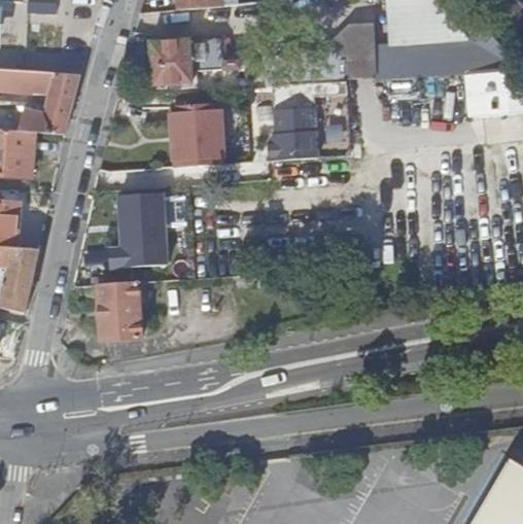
[(177,0),(178,9),(230,4),(229,1),(219,2),(219,0),(177,0)]
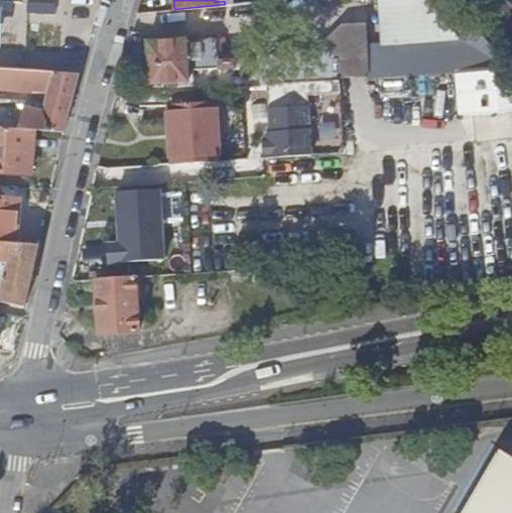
[(380,44),(364,45),(366,79),(510,69),(453,0),(421,0),(456,39),(380,44)]
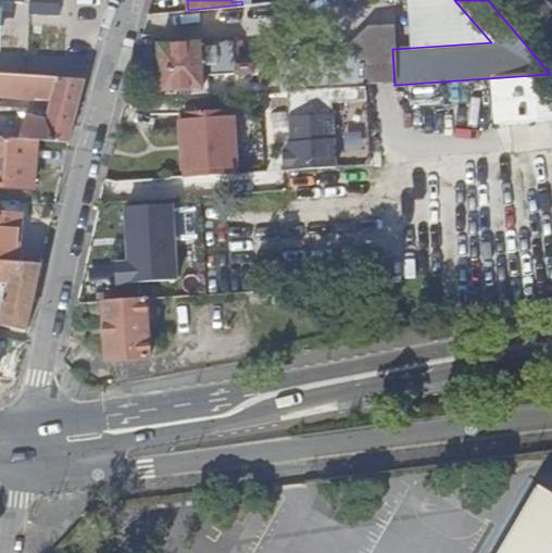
[(406,0),(410,48),(491,42),(454,0),(406,0)]
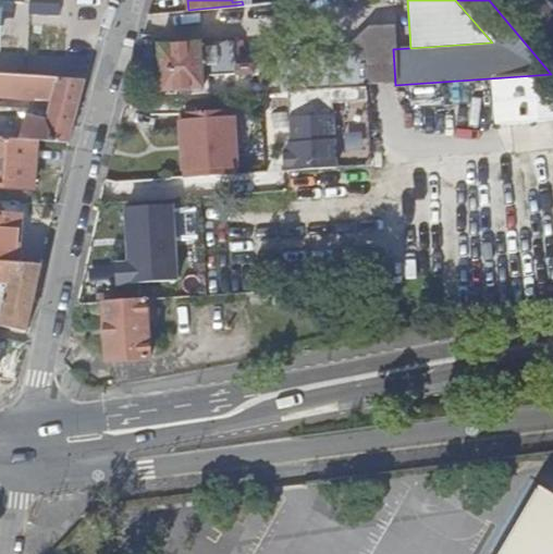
[(395,85),(393,49),(392,26),(366,28),(339,56),(363,54),(364,87),(367,87),(395,85)]
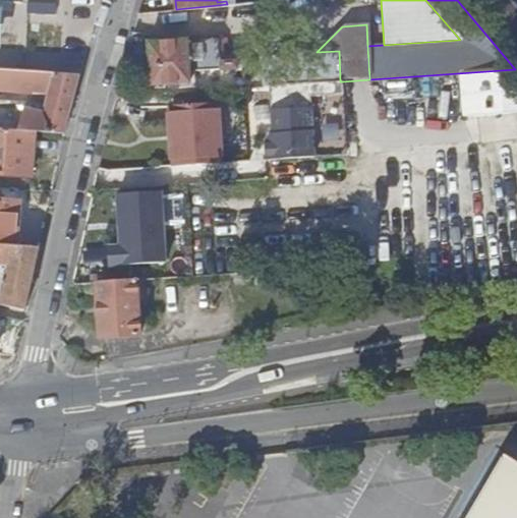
[(150,84),(165,83),(189,81),(188,70),(235,67),(234,57),(224,58),(218,58),(217,38),(148,42),(150,84)]
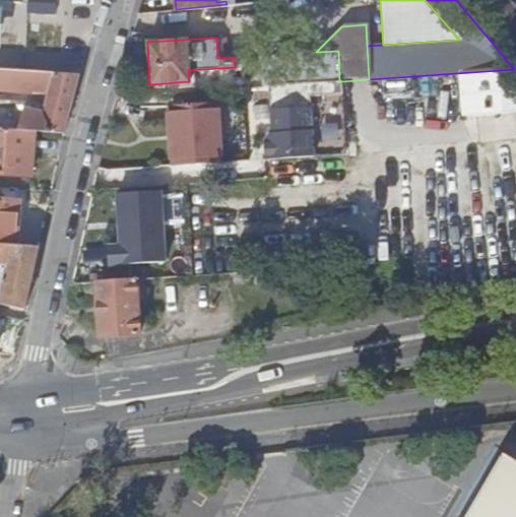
[(300,53),(300,56),(300,64),(280,66),(279,57),(263,58),(260,58),(262,86),(269,85),(339,81),(338,51),(316,52),(300,53)]
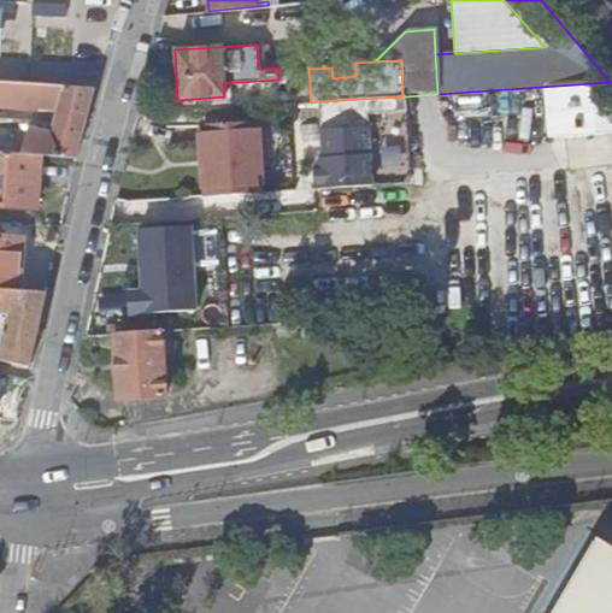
[(355,66),(331,68),(333,78),(355,76),(355,66)]
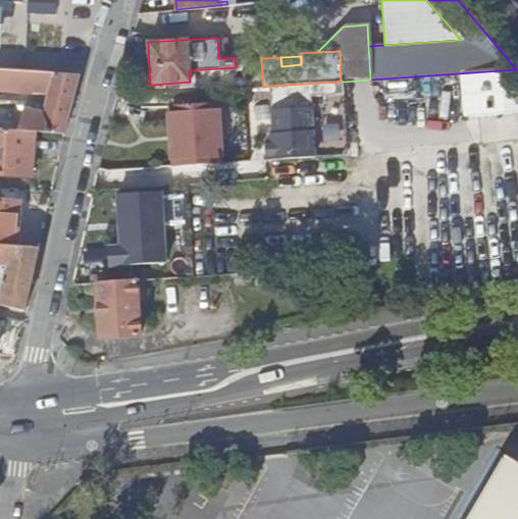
[(0,91),(11,92),(13,68),(0,67),(0,91)]
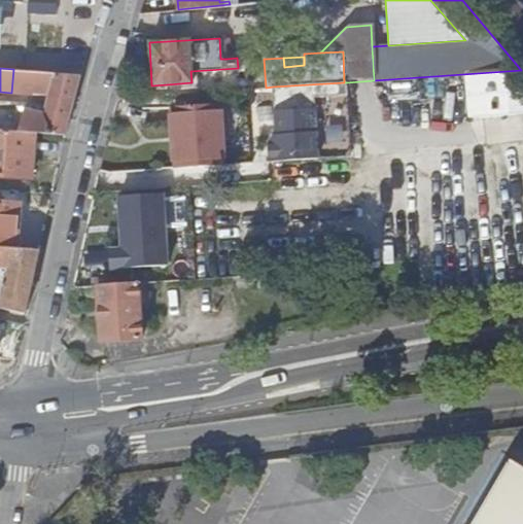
[(11,93),(31,94),(32,71),(13,69),(11,93)]
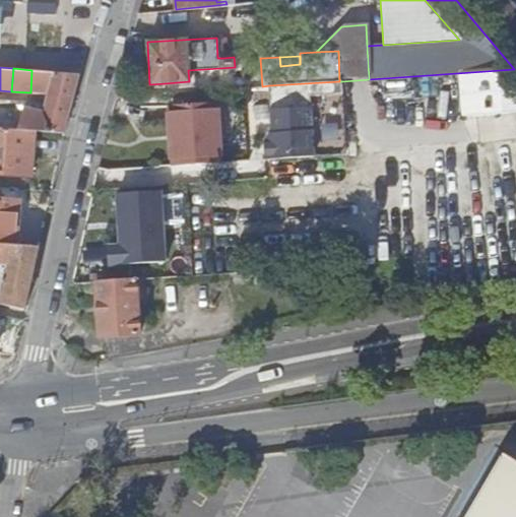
[(24,106),(17,129),(33,130),(64,132),(79,72),(31,70),(30,92),(37,93),(37,97),(48,98),(44,111),(24,106)]
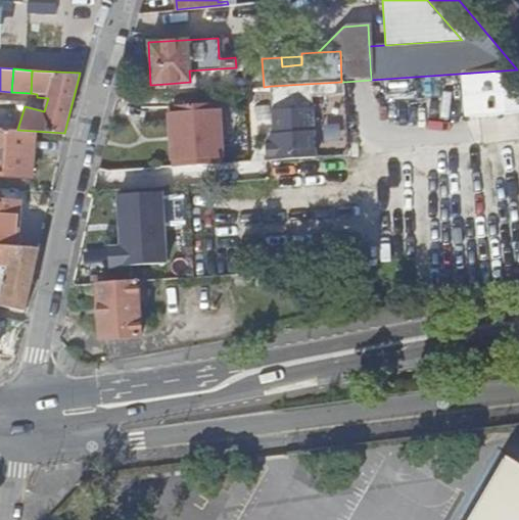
[(166,93),(190,91),(190,82),(166,84),(166,93)]
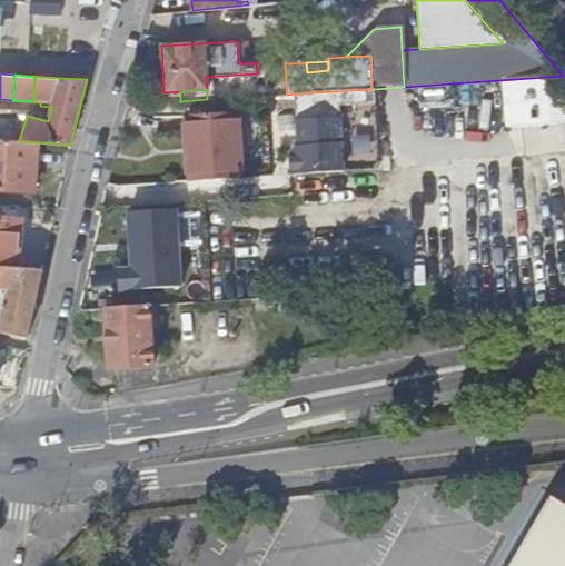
[(376,102),(375,89),(372,89),(295,93),(298,146),(297,146),(289,156),(290,174),(344,171),(339,105),(376,102)]
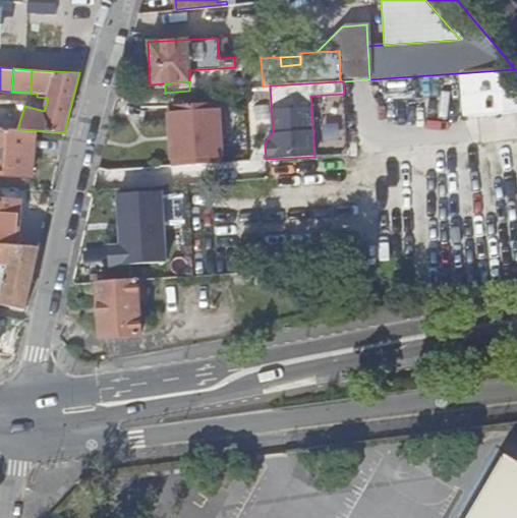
[(214,103),(172,106),(174,145),(169,145),(170,165),(217,162),(215,138),(214,105),(214,103)]
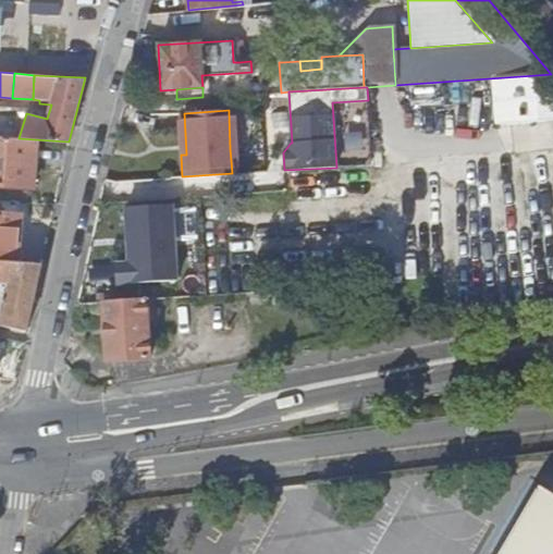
[(19,138),(0,136),(0,184),(32,187),(35,139),(19,138)]
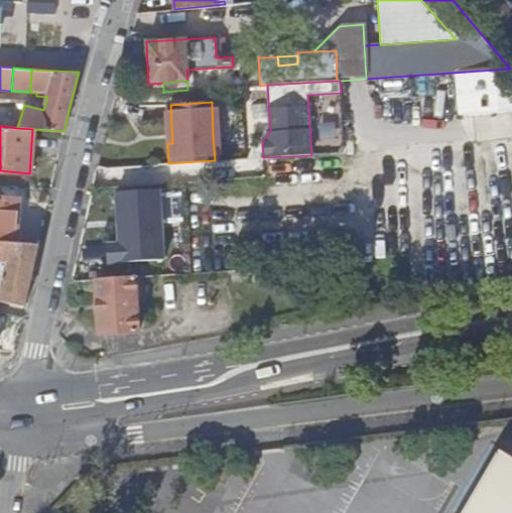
[(157,188),(115,190),(117,243),(105,243),(106,262),(162,258),(157,188)]
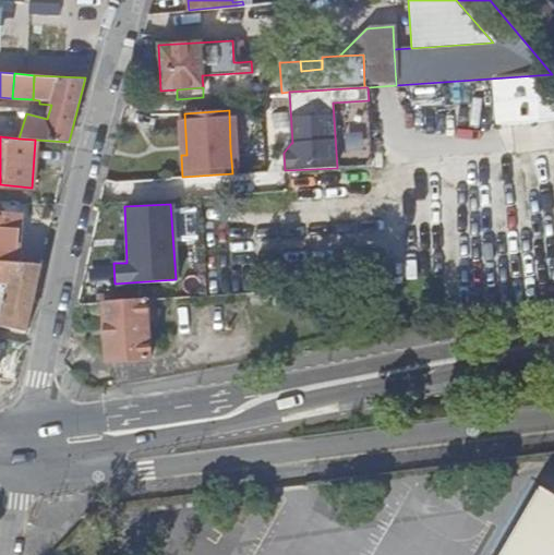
[(0,258),(17,261),(20,215),(0,214),(0,258)]
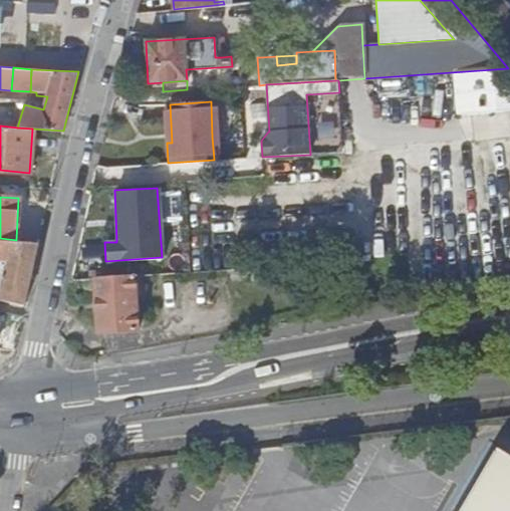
[(0,298),(24,303),(38,241),(16,240),(0,238),(0,260),(7,261),(0,293),(0,298)]
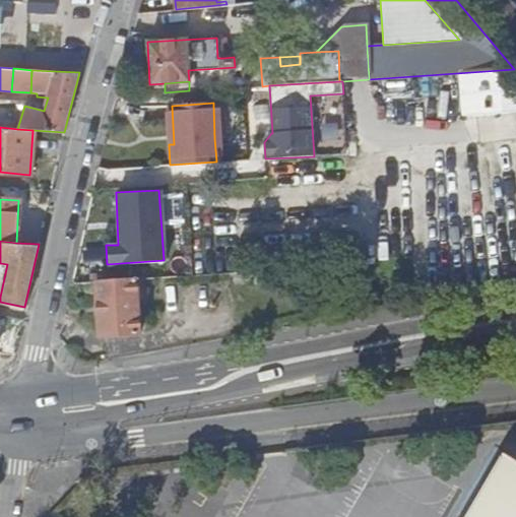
[(135,277),(94,279),(98,336),(138,333),(135,277)]
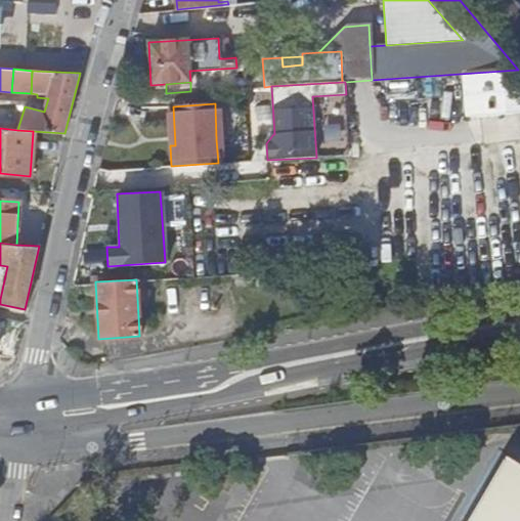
[(519,520),(519,463),(510,458),(472,520),(519,520)]
